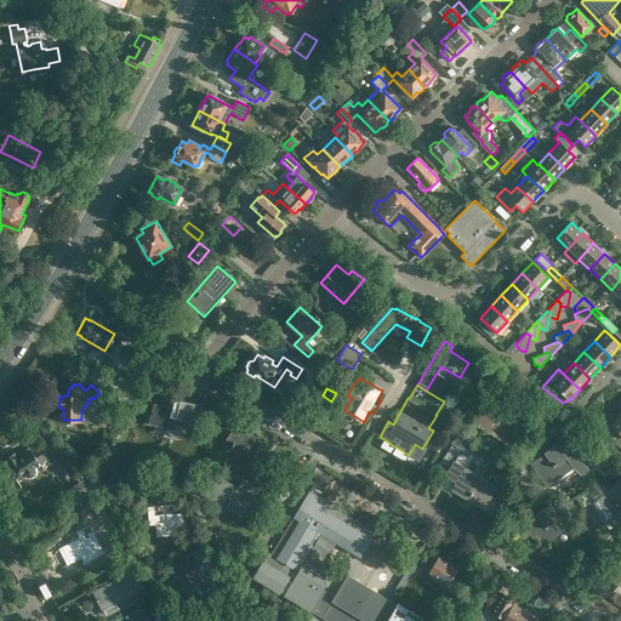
[(134,405),(131,391),(118,393),(120,406),(134,405)]
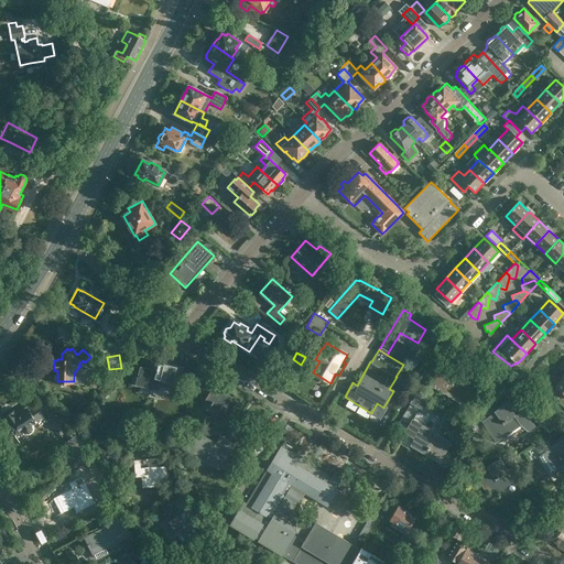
[(429,384),(465,407),(478,383),(442,362),(429,384)]
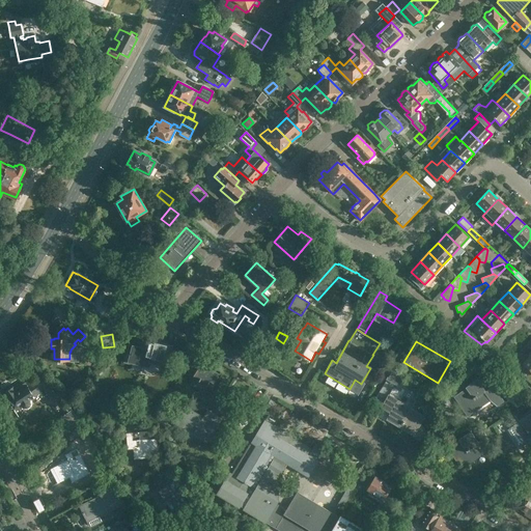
[(128,345),(127,354),(131,355),(129,361),(133,362),(131,370),(140,372),(142,364),(148,366),(149,361),(156,362),(157,358),(161,360),(162,357),(169,359),(172,345),(158,342),(158,344),(150,342),(150,344),(144,343),(143,350),(128,345)]
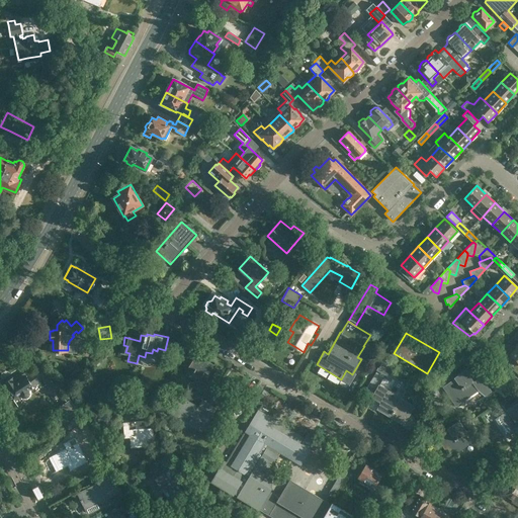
[(517,345),(509,354),(517,362),(517,345)]
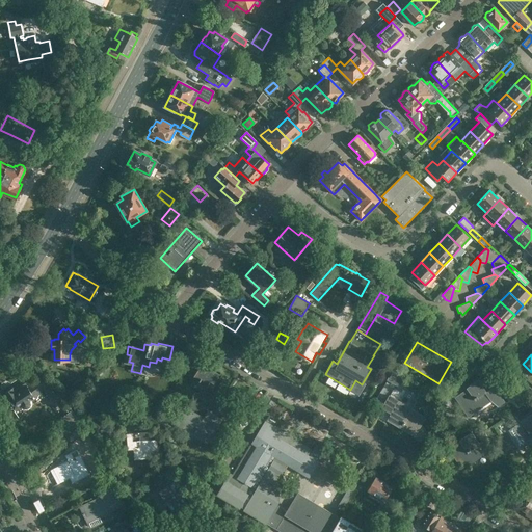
[(210,382),(213,384),(219,374),(209,368),(211,364),(205,360),(193,378),(194,379),(191,384),(200,390),(204,393),(210,382)]
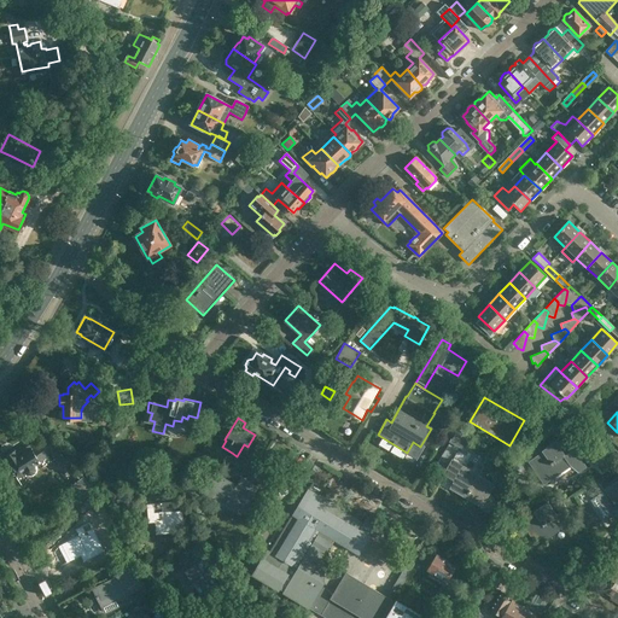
[(450,442),(461,448),(465,441),(454,435),(450,442)]
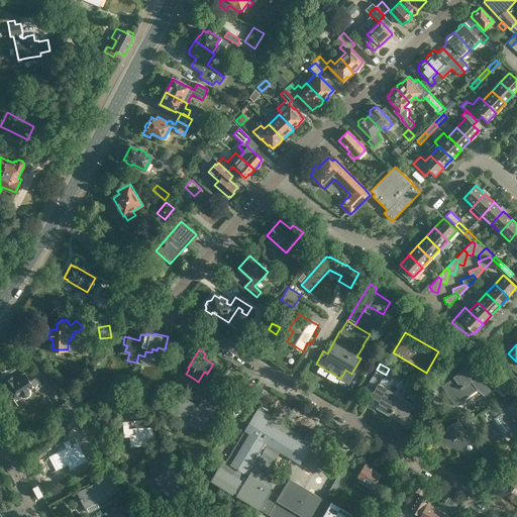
[(484,395),(490,391),(480,376),(473,381),(464,370),(452,378),(453,379),(441,387),(454,405),(477,390),(484,395)]
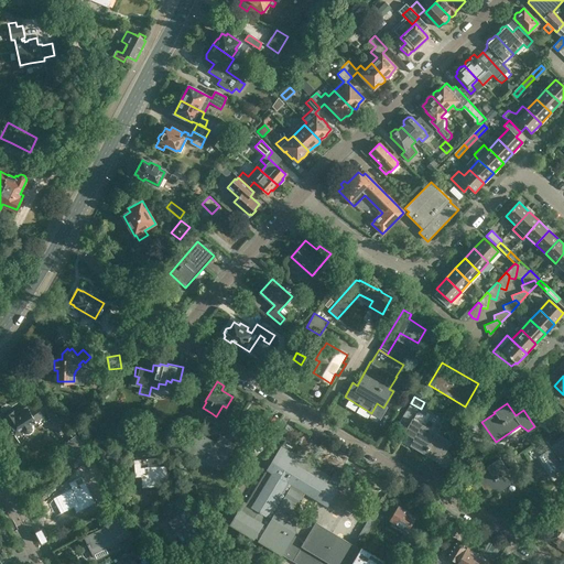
[(447,418),(424,404),(419,412),(442,426),(447,418)]
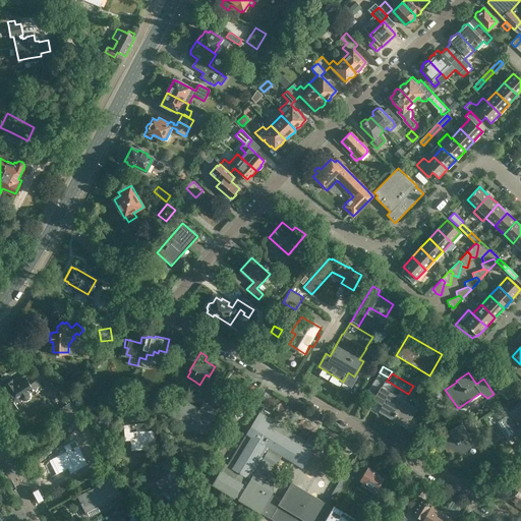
[(24,401),(25,400),(26,400),(27,400),(27,399),(29,399),(29,398),(30,397),(30,396),(30,395),(30,394),(29,392),(40,385),(37,380),(30,385),(23,375),(14,382),(10,381),(6,384),(5,387),(14,402),(20,398),(20,399),(21,400),(22,400),(24,401)]
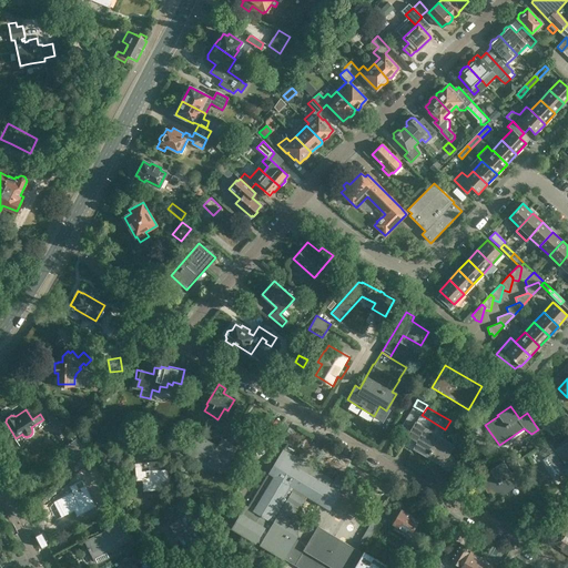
[(554,425),(557,428),(564,424),(559,419),(554,425)]
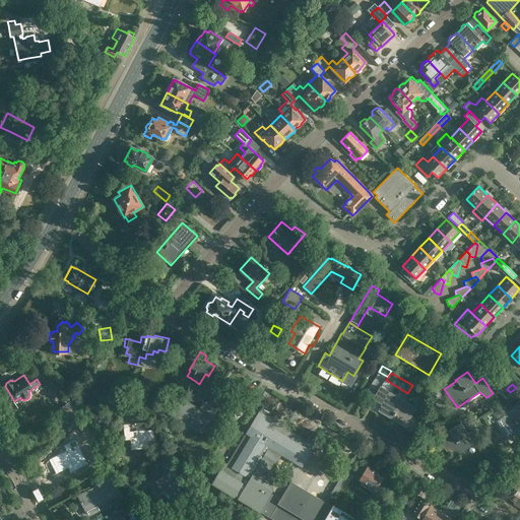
[(379,410),(391,418),(403,399),(389,391),(382,387),(375,397),(368,409),(376,414),(379,410)]
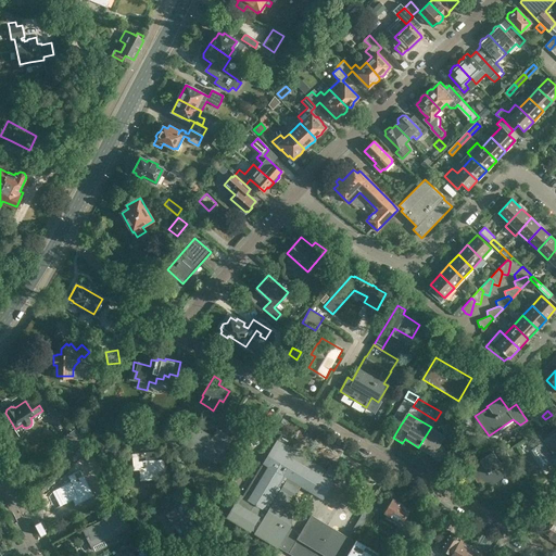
[(248,449),(253,439),(228,424),(223,432),(217,429),(212,437),(196,426),(185,444),(216,464),(231,439),(248,449)]
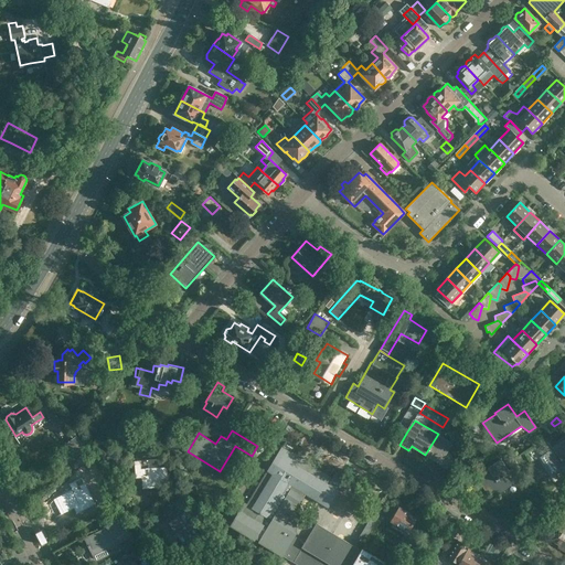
[(438,434),(425,455),(439,462),(437,467),(446,472),(455,459),(447,451),(452,443),(438,434)]
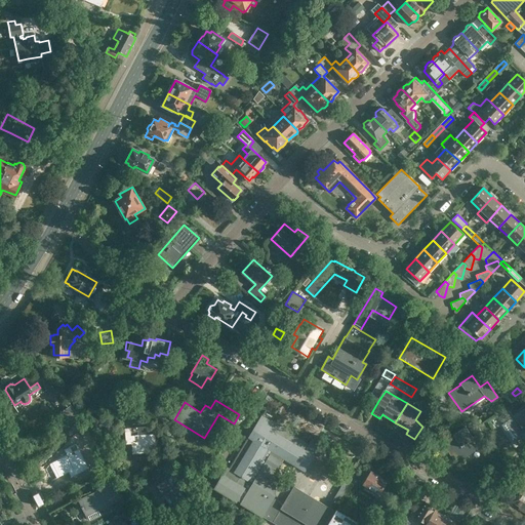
[(77,415),(70,405),(58,412),(61,416),(55,419),(59,427),(77,415)]
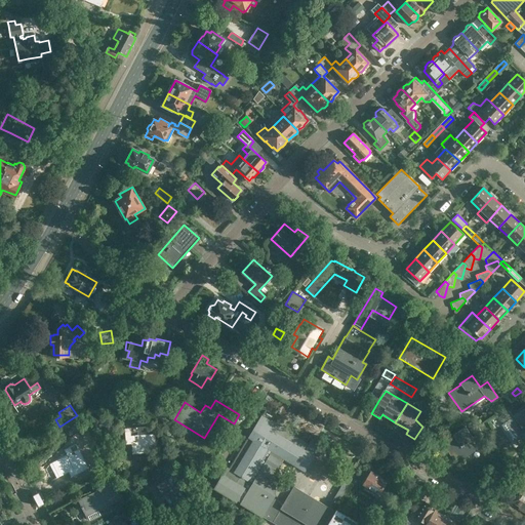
[(524,441),(524,407),(513,415),(514,416),(505,422),(520,445),(524,441)]
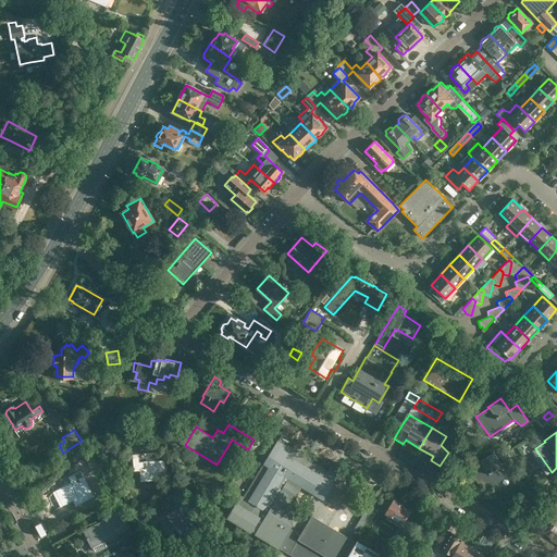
[(301,531),(292,524),(293,521),(292,510),(294,507),(294,496),(300,485),(312,465),(314,461),(309,458),(307,461),(302,460),(302,459),(295,454),(288,450),(289,449),(277,442),(264,463),(263,462),(261,466),(263,467),(257,478),(255,478),(251,483),(252,483),(247,494),(245,494),(244,497),(240,495),(227,517),(250,531),(251,530),(258,534),(277,547),(294,556),(343,556),(345,554),(354,540),(344,534),(350,522),(327,508),(321,520),(311,515),(301,531)]
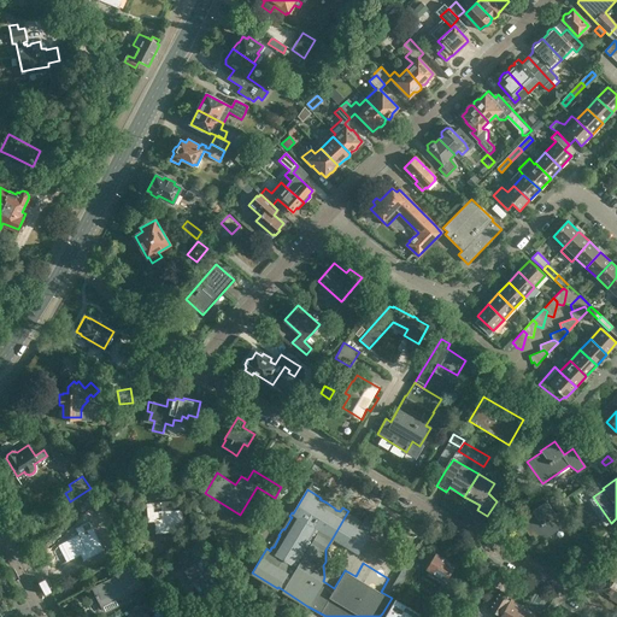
[(182,509),(174,510),(172,501),(146,503),(147,521),(154,521),(156,533),(183,530),(182,509)]
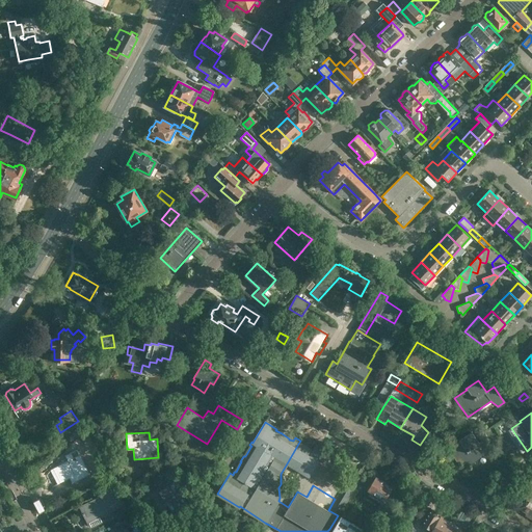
[(478,445),(479,445),(471,432),(458,441),(459,442),(448,449),(461,470),(484,454),(478,445)]
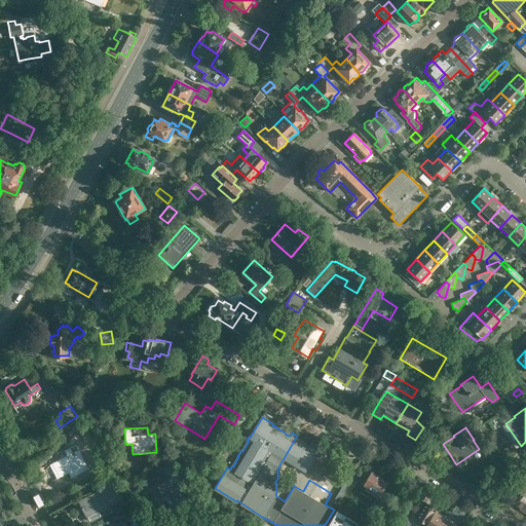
[(91,458),(80,437),(72,441),(68,443),(69,445),(69,448),(59,453),(63,459),(59,461),(58,462),(59,464),(60,466),(60,467),(59,467),(61,473),(63,476),(64,475),(64,476),(65,476),(69,473),(71,477),(72,479),(74,478),(88,470),(84,461),(88,459),(91,458)]
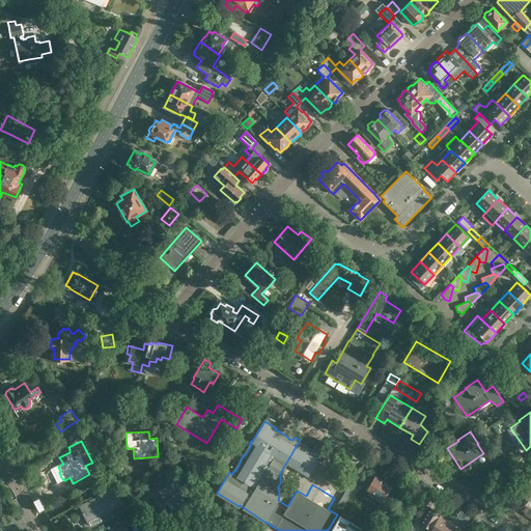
[(301,446),(298,443),(286,463),(308,476),(316,462),(315,460),(323,449),(315,445),(311,451),(302,445),(301,446)]
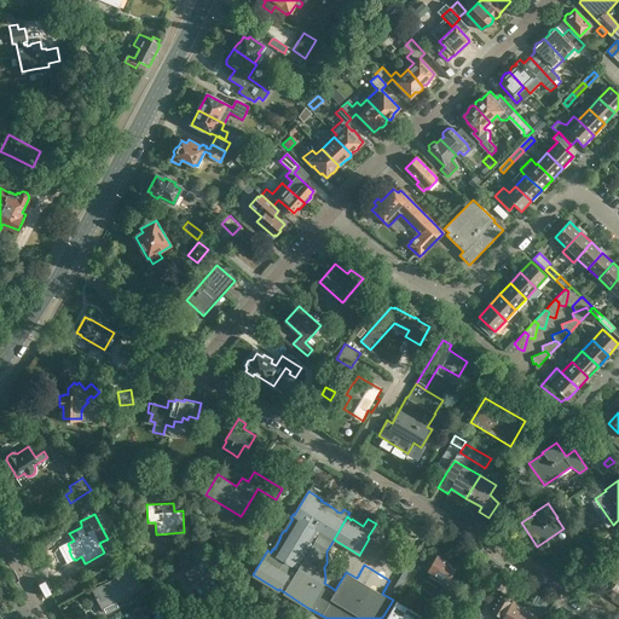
[(185,572),(190,580),(201,595),(223,579),(202,550),(197,554),(202,560),(185,572)]
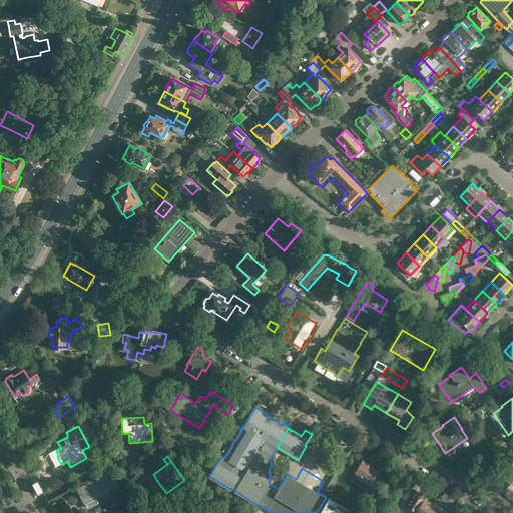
[(370,487),(366,494),(372,498),(378,486),(382,480),(376,476),(373,481),(372,480),(378,470),(362,461),(361,463),(360,463),(356,468),(358,469),(355,473),(357,474),(354,478),(368,486),(370,487)]
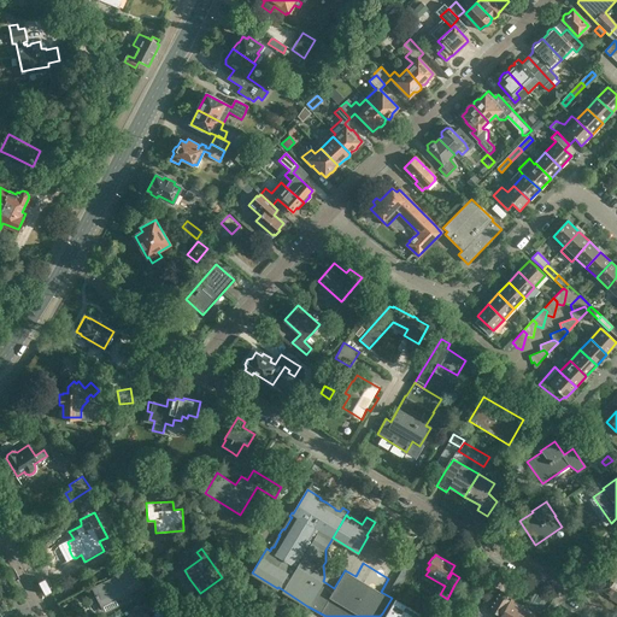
[(609,598),(616,603),(616,562),(604,576),(607,581),(603,589),(610,595),(609,598)]
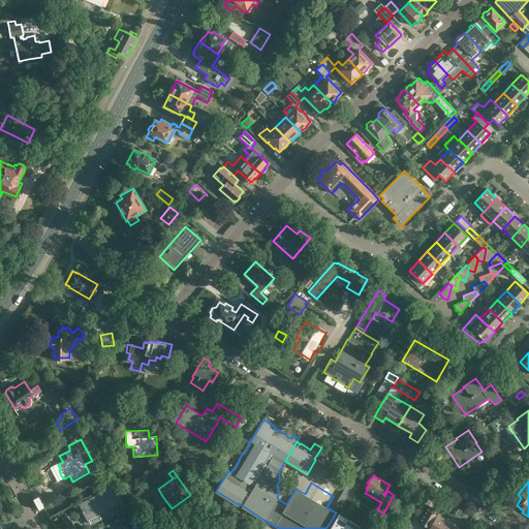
[(99,493),(79,503),(82,510),(81,510),(83,515),(84,515),(87,520),(88,519),(90,524),(100,518),(98,515),(112,508),(122,500),(110,485),(99,492),(99,493)]
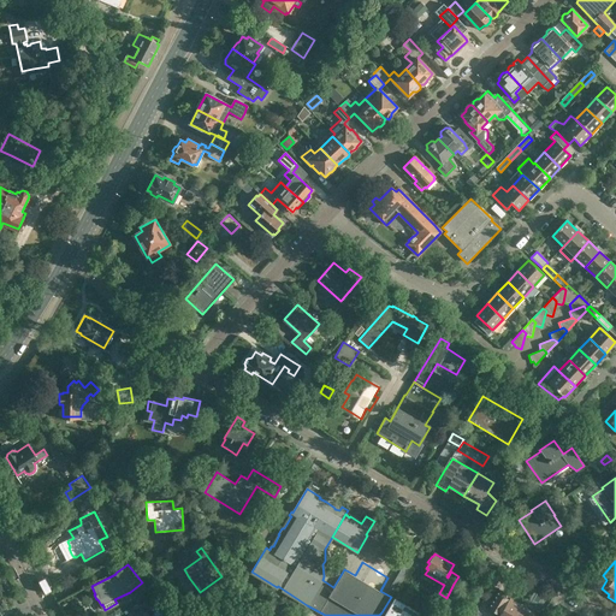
[(515,615),(522,605),(510,598),(509,600),(503,597),(505,593),(501,590),(498,588),(499,590),(489,608),(487,608),(489,609),(490,609),(495,611),(496,609),(502,612),(501,615),(498,615),(515,615)]
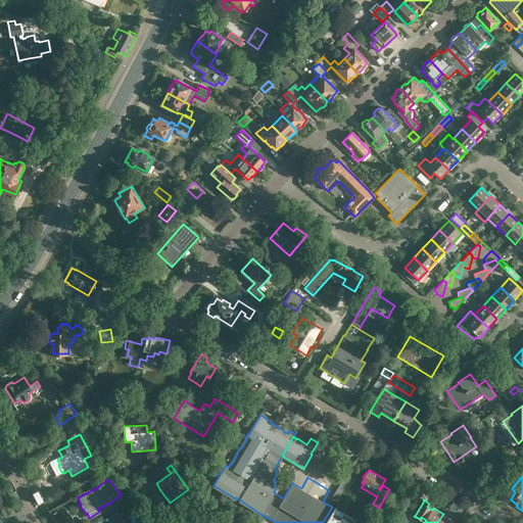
[(351,522),(354,520),(336,508),(326,522),(351,522)]
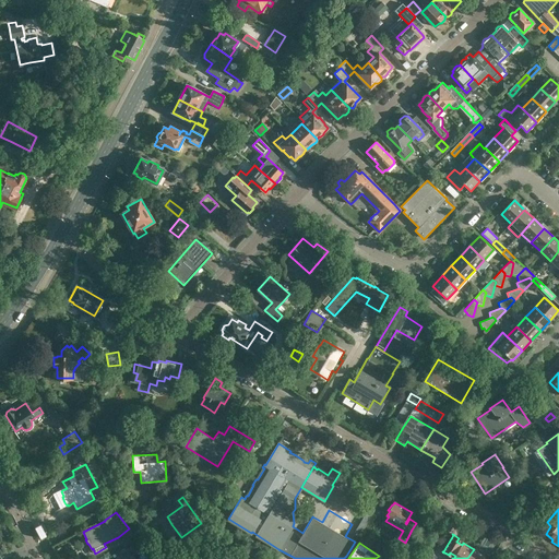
[(474,549),(467,558),(486,558),(484,558),(485,556),(474,549)]
